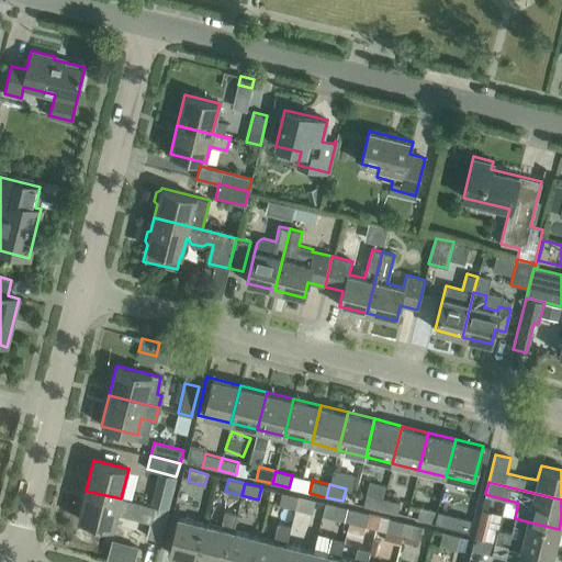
[(113,528),(116,514),(149,521),(150,523),(154,507),(121,498),(86,491),(78,519),(113,528)]
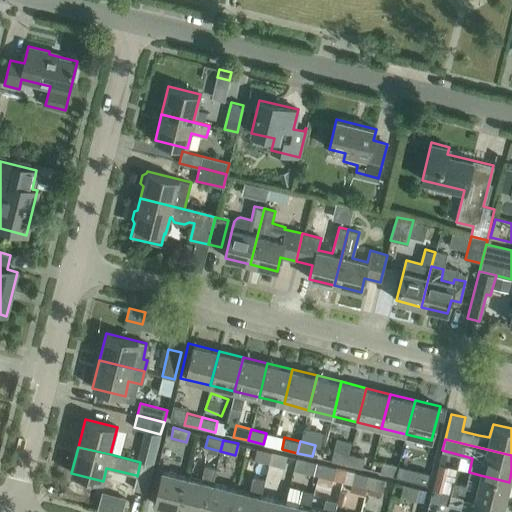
[(142,448),(139,460),(153,464),(156,452),(142,448)]
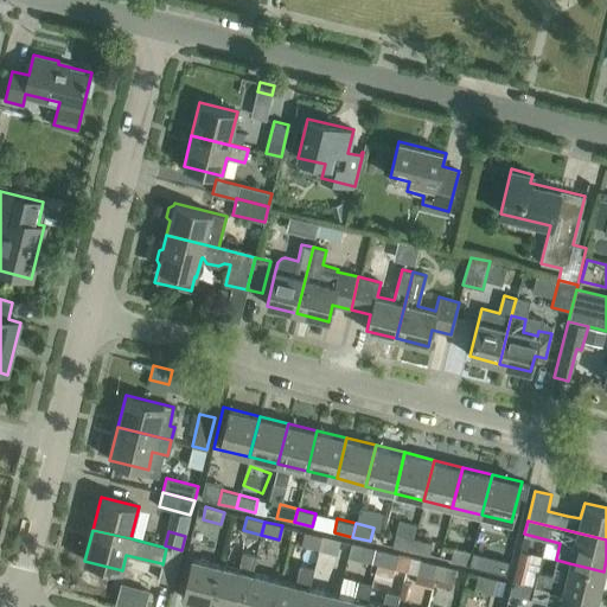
[(300,544),(318,549),(319,549),(321,535),(304,531),(300,544)]
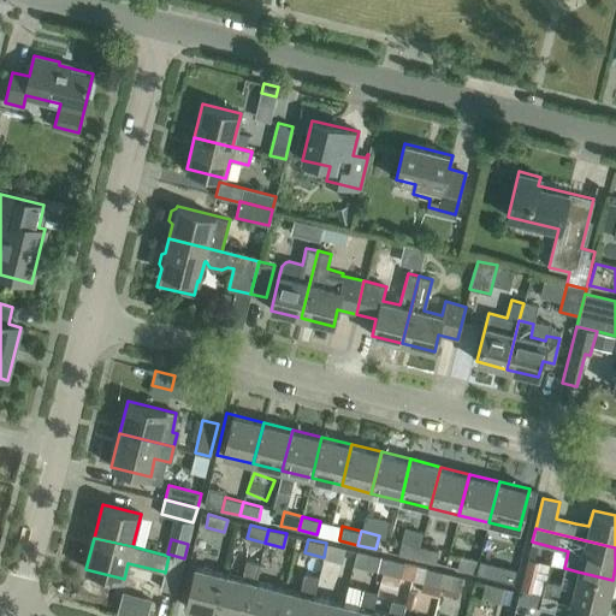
[(397,555),(418,560),(421,546),(401,540),(397,555)]
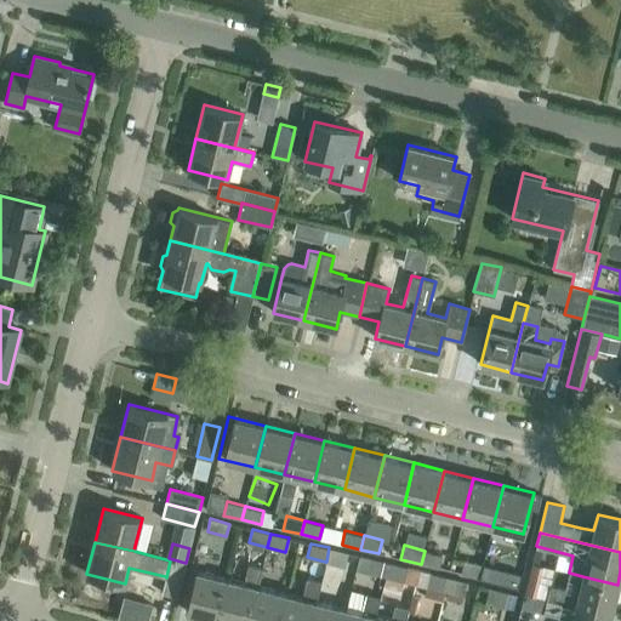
[(347,552),(329,547),(326,562),(345,567),(348,554),(347,552)]
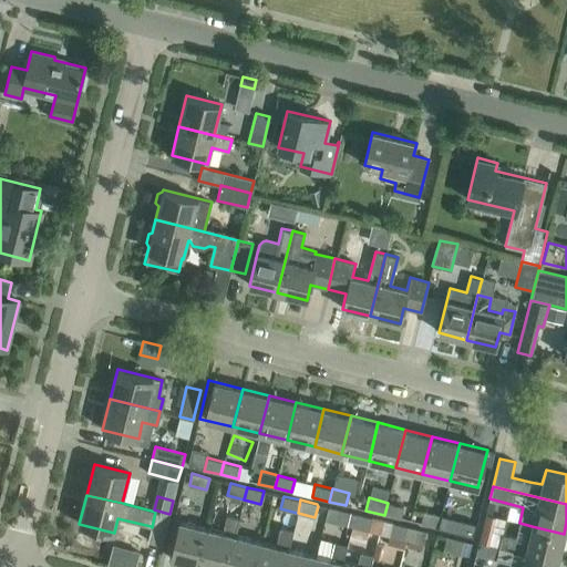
[(403,506),(388,503),(384,515),(400,518),(403,506)]
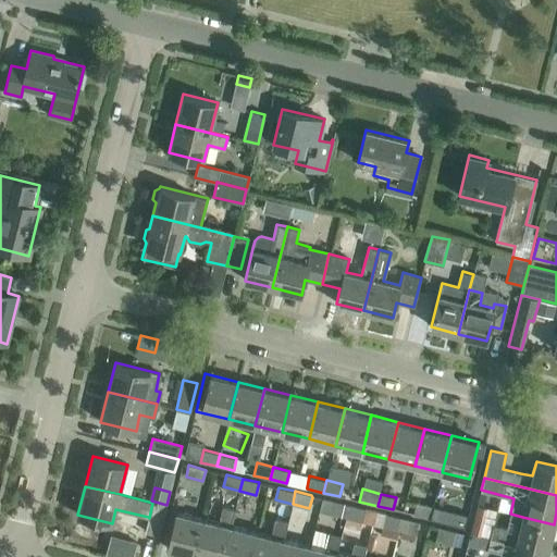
[(346,517),(348,505),(322,498),(319,510),(346,517)]
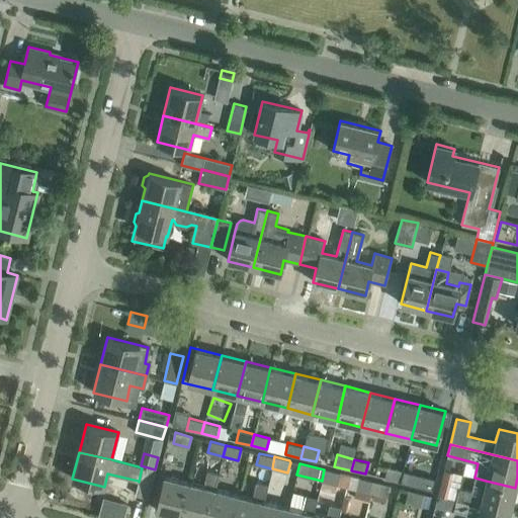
[(386,466),(384,478),(384,479),(400,483),(403,470),(386,466)]
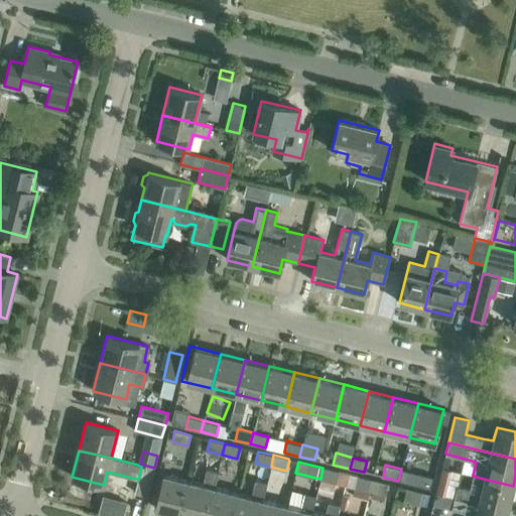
[(134,492),(147,496),(154,469),(141,466),(138,480),(137,479),(134,492)]
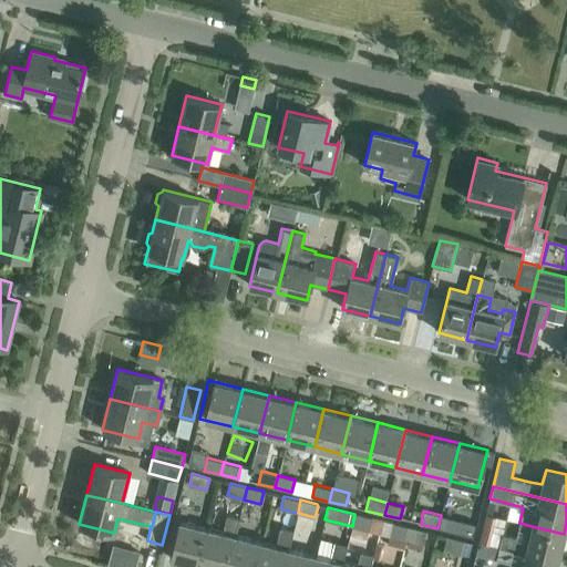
[(441,515),(437,528),(454,533),(472,537),(476,523),(476,522),(442,513),(441,515)]
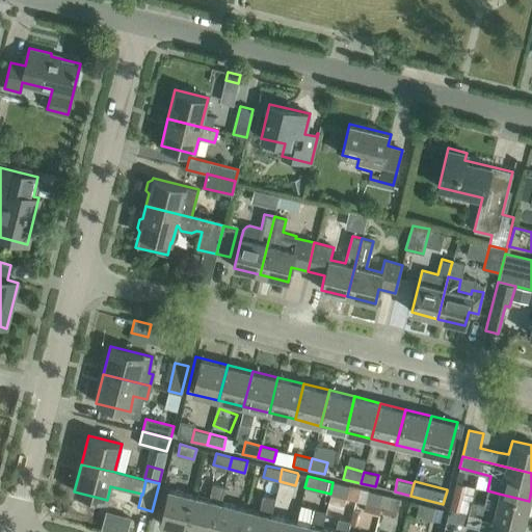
[(220,502),(224,485),(212,482),(209,495),(211,495),(210,499),(194,495),(186,531),(190,531),(212,531),(220,502)]
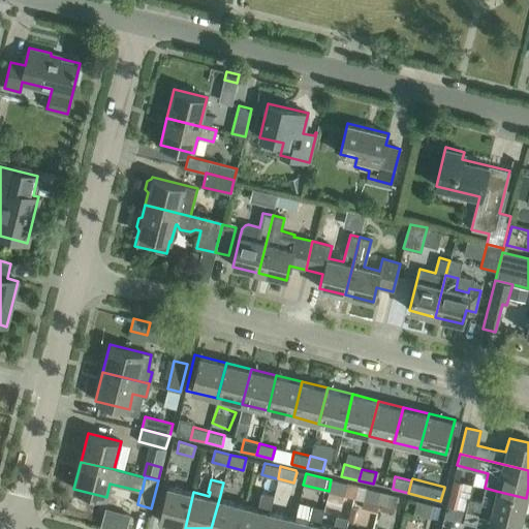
[(331,479),(329,491),(327,499),(342,503),(344,494),(353,497),(356,486),(331,479)]
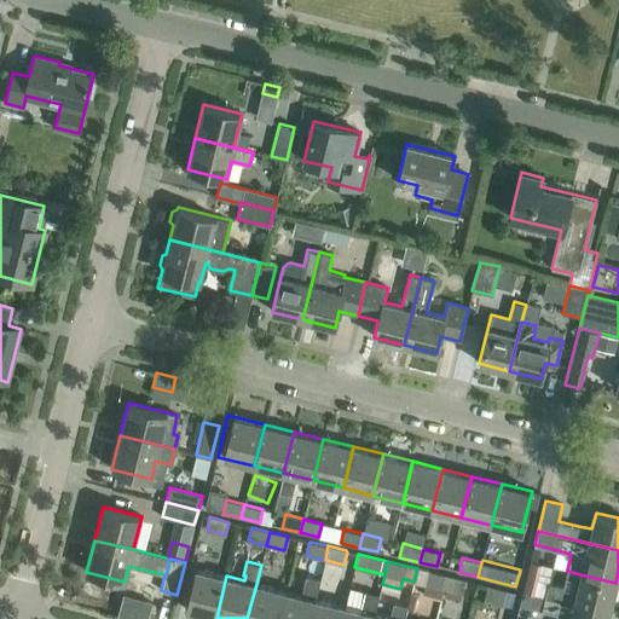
[(217,618),(226,576),(196,568),(185,609),(217,618)]
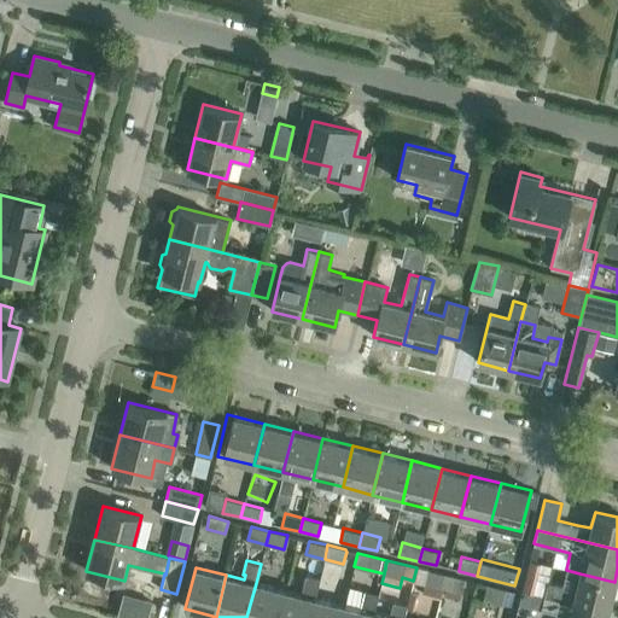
[(417,567),(413,581),(424,583),(424,584),(443,588),(447,575),(417,567)]
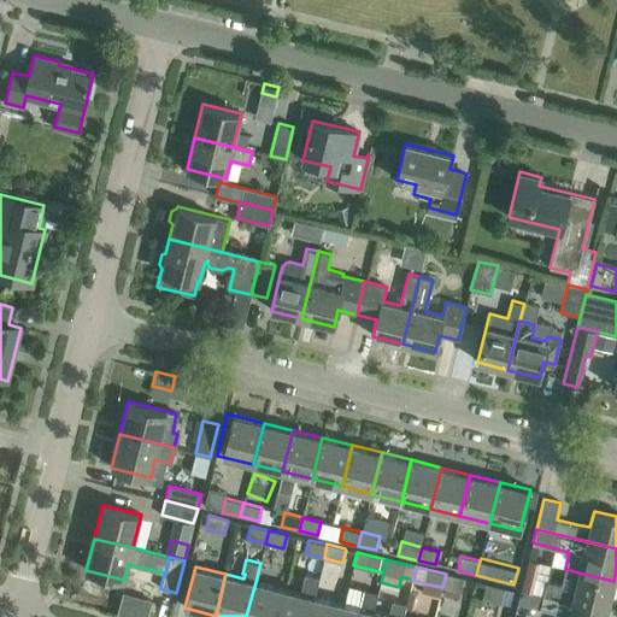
[(542,594),(606,611),(613,581),(579,573),(575,587),(562,583),(562,585),(546,581),(542,594)]
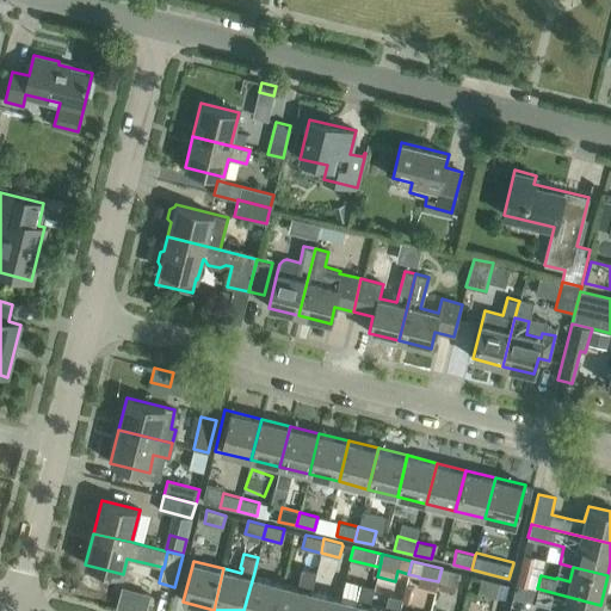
[(297,587),(282,584),(275,610),(306,610),(312,591),(316,572),(302,568),(297,587)]
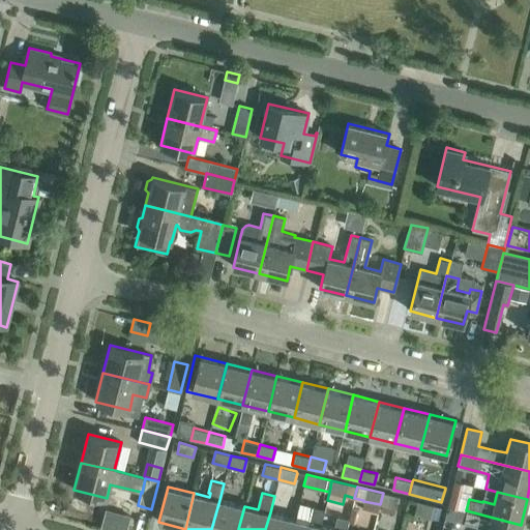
[(395,508),(399,497),(383,493),(380,504),(395,508)]
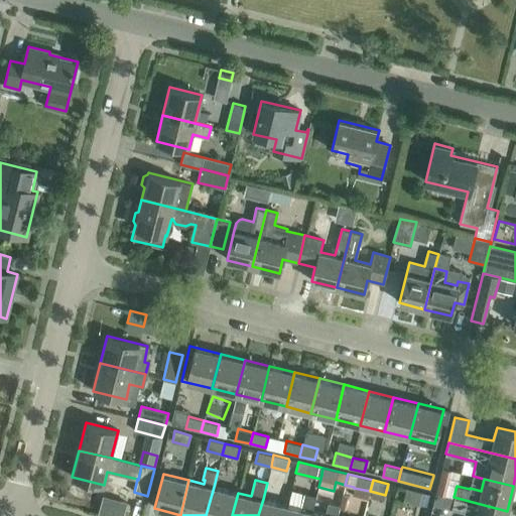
[(232,515),(238,493),(214,487),(206,515),(232,515)]
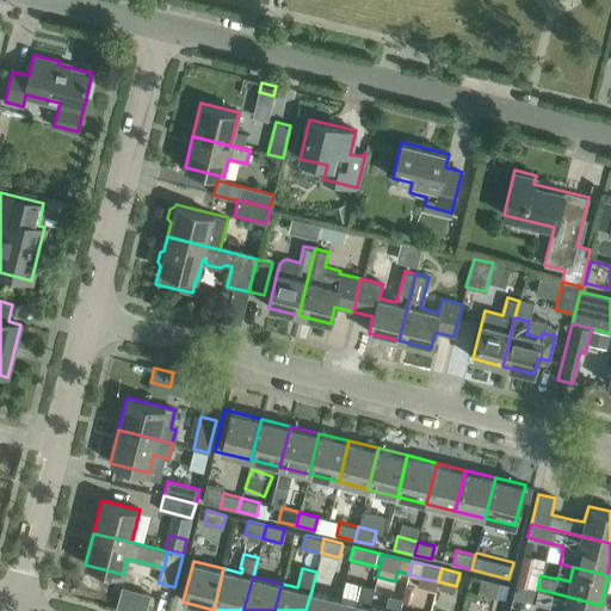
[(481,578),(477,592),(505,598),(508,585),(481,578)]
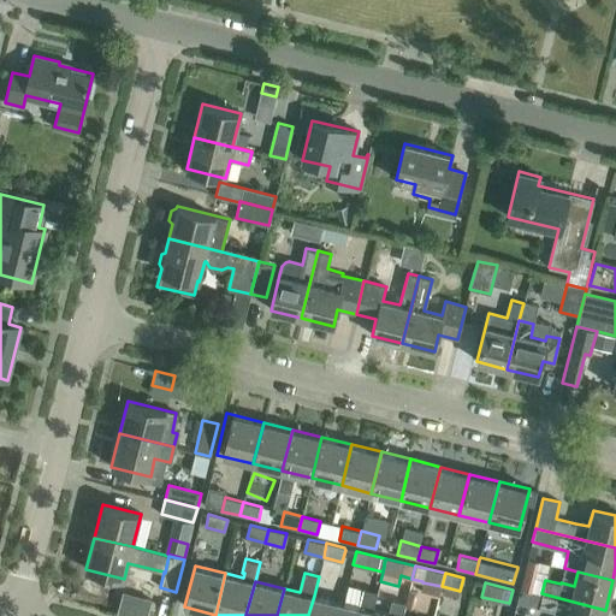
[(359,606),(343,603),(339,615),(371,615),(373,610),(378,591),(363,586),(359,606)]
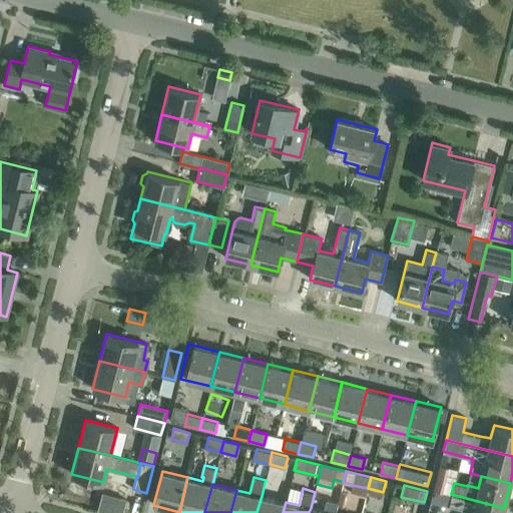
[(471,512),(502,512),(504,508),(451,494),(449,506),(461,509),(472,512),(471,512)]
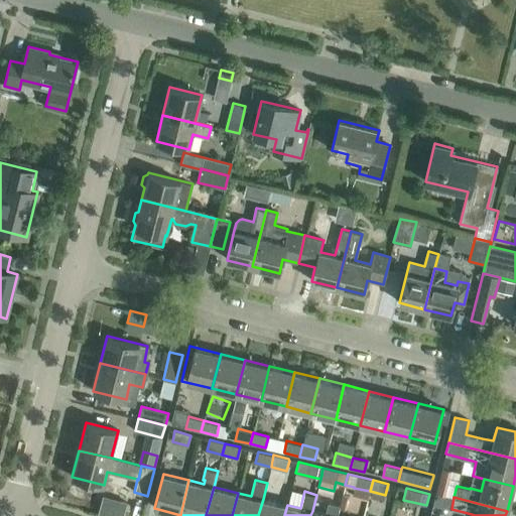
[(284,515),(287,505),(263,499),(258,515),(284,515)]
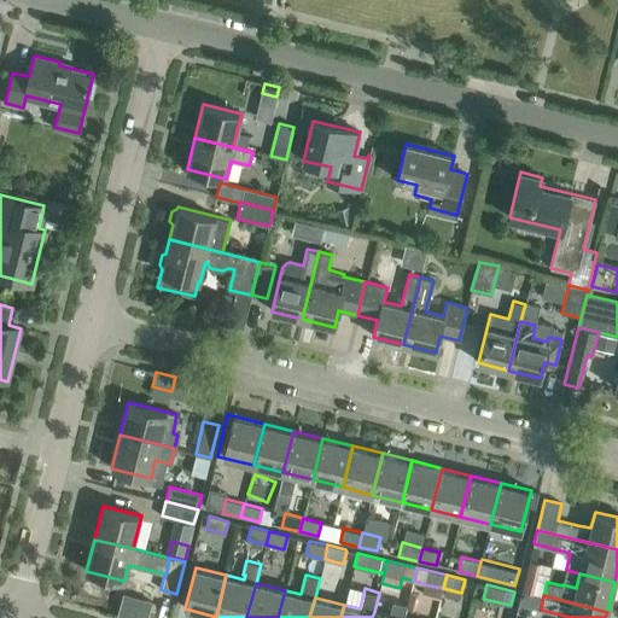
[(402,617),(407,604),(394,600),(389,616),(374,612),(372,617),(402,617)]
